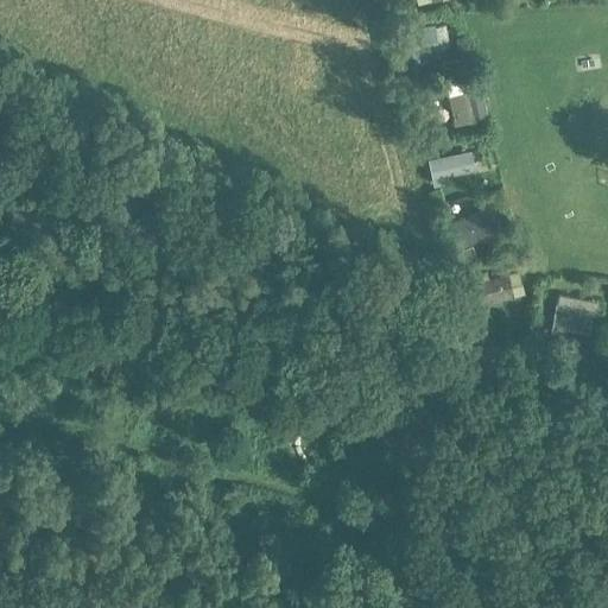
[(435,25),(409,29),(415,67),(429,64),(428,56),(441,54),(435,25)]
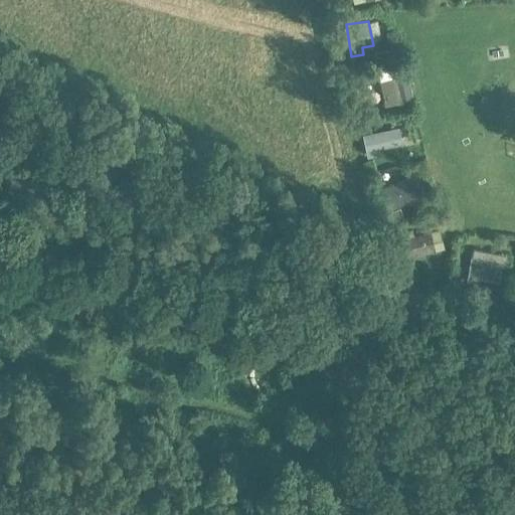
[(380,80),(379,80),(385,106),(413,98),(404,62),(390,65),(392,69),(394,76),(380,80)]
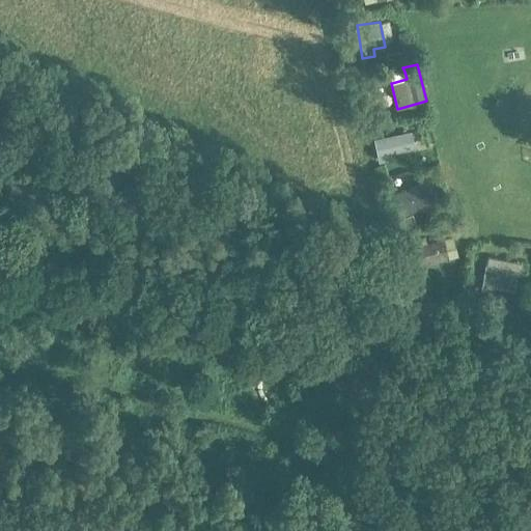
[(390,152),(394,152),(394,151),(414,147),(411,132),(384,137),(374,139),(379,161),(391,158),(390,152)]
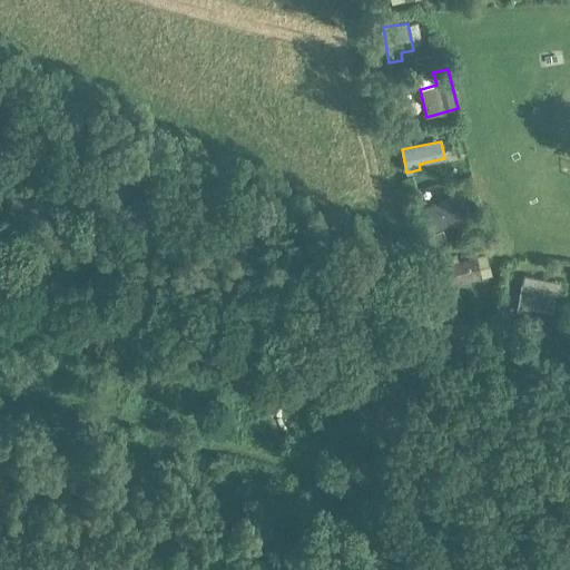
[(428,207),(429,207),(431,215),(436,229),(436,231),(463,220),(455,197),(428,207)]
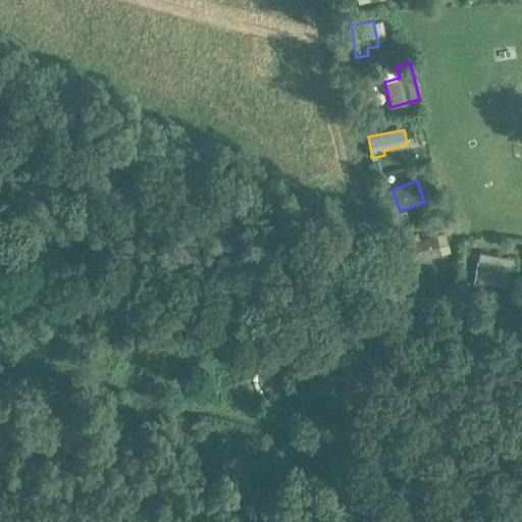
[(436,236),(408,243),(413,262),(441,255),(436,236)]
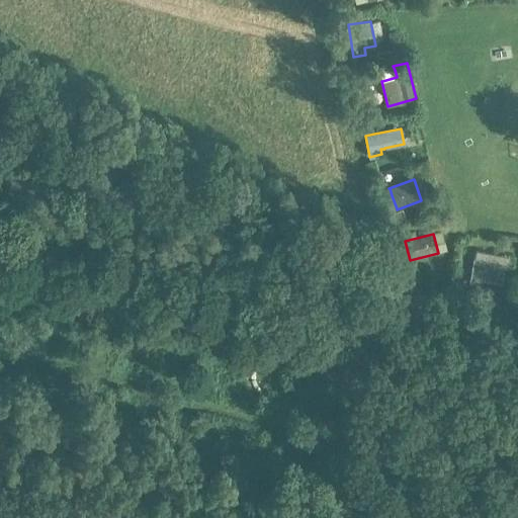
[(505,265),(476,260),(473,259),(470,278),(471,278),(470,283),(482,284),(483,280),(502,283),(506,265),(505,265)]
